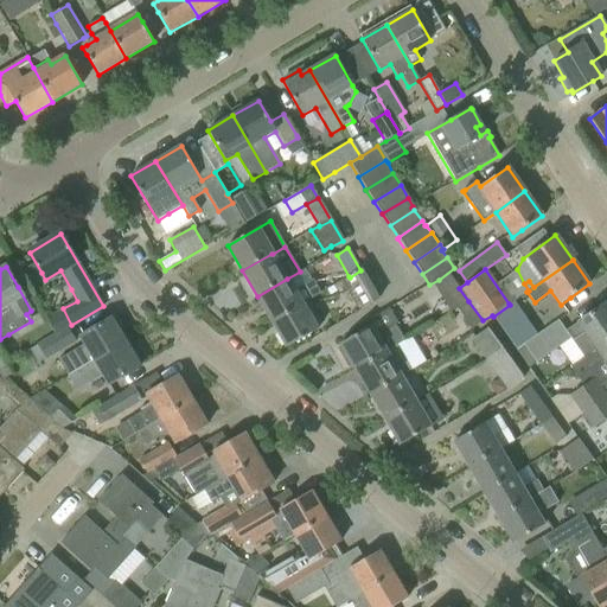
[(350,278),(349,276),(342,281),(358,311),(378,299),(374,292),(360,270),(350,278)]
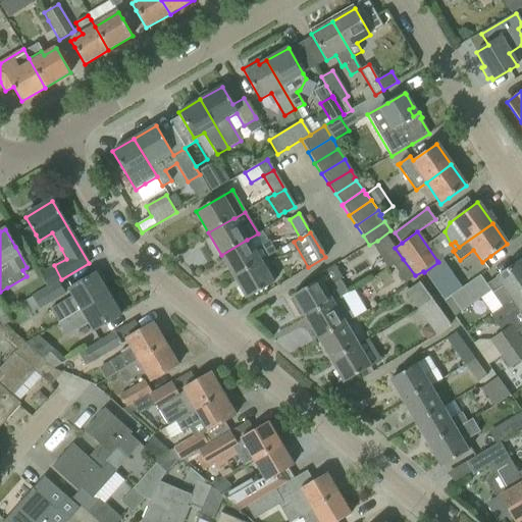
[(221,255),(235,276),(260,262),(259,261),(276,252),(269,240),(253,250),(247,240),(221,255)]
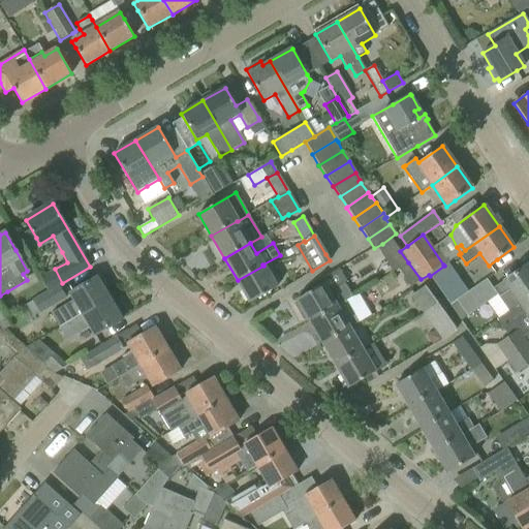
[(385,251),(398,269),(408,262),(400,251),(395,245),(385,251)]
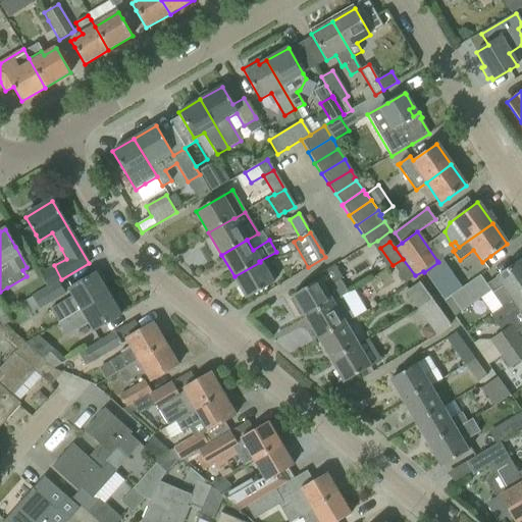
[(406,282),(415,275),(403,259),(393,265),(406,282)]
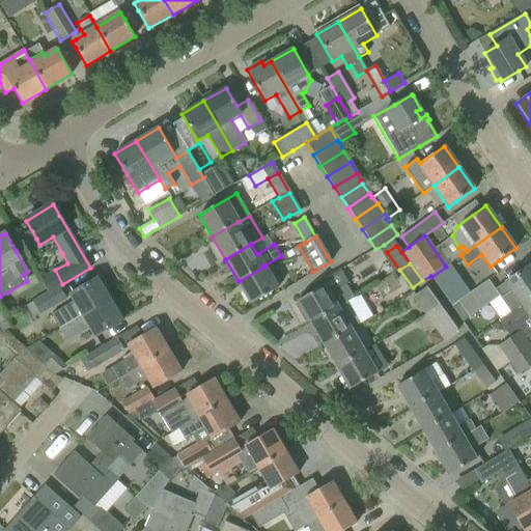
[(457,301),(457,302),(470,292),(449,263),(445,266),(446,267),(431,277),(451,305),(457,301)]
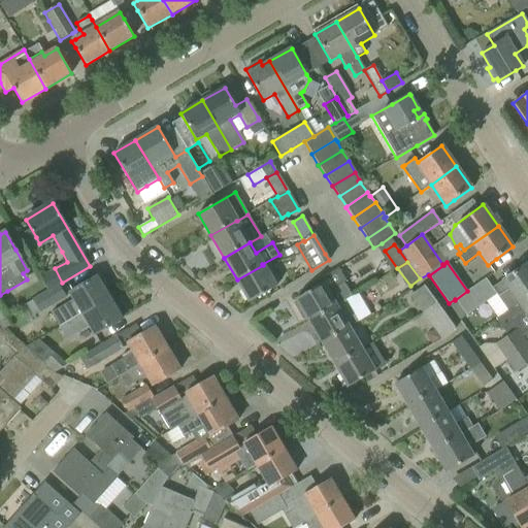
[(263,265),(237,279),(250,302),(275,287),(263,265)]
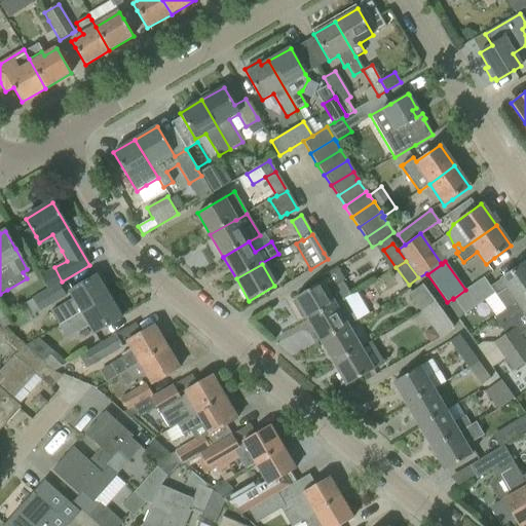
[(525,267),(523,264),(490,287),(505,309),(506,310),(525,296),(525,267)]
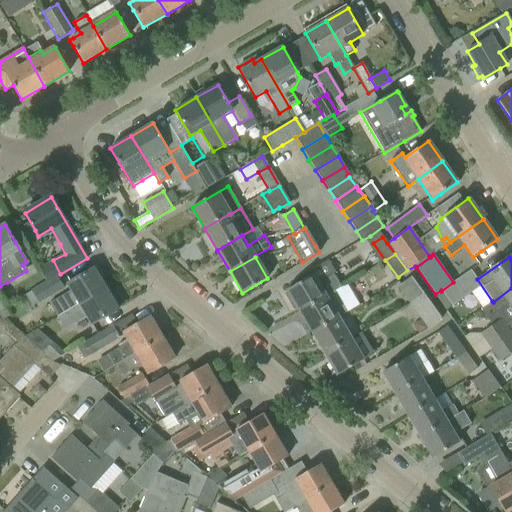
[(298,308),(300,312),(334,291),(341,287),(326,261),(310,271),(312,275),(287,289),(289,291),(284,294),(293,310),(298,308)]
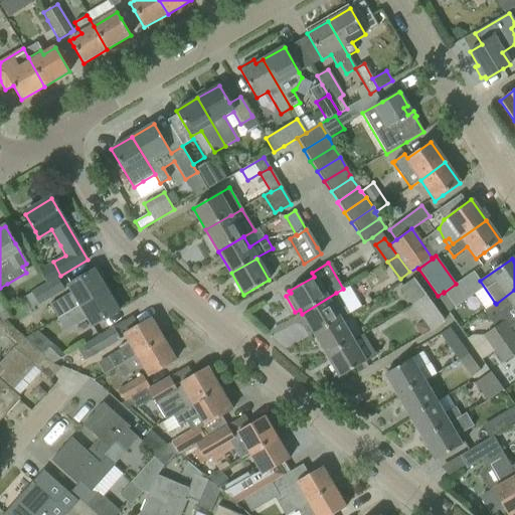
[(57,320),(107,290),(95,270),(77,280),(67,286),(73,295),(63,301),(52,308),(54,310),(52,311),(57,320)]
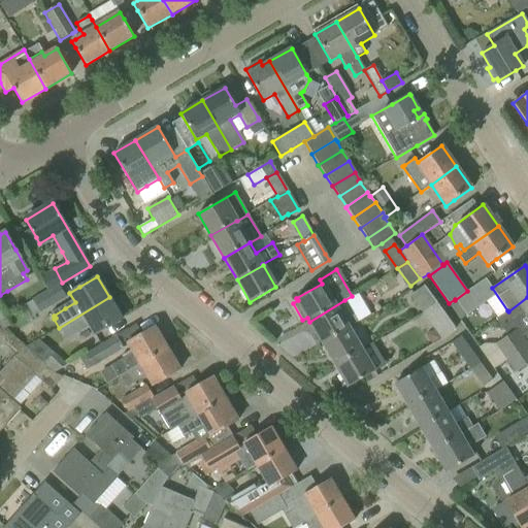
[(33,300),(40,312),(65,297),(58,285),(33,300)]
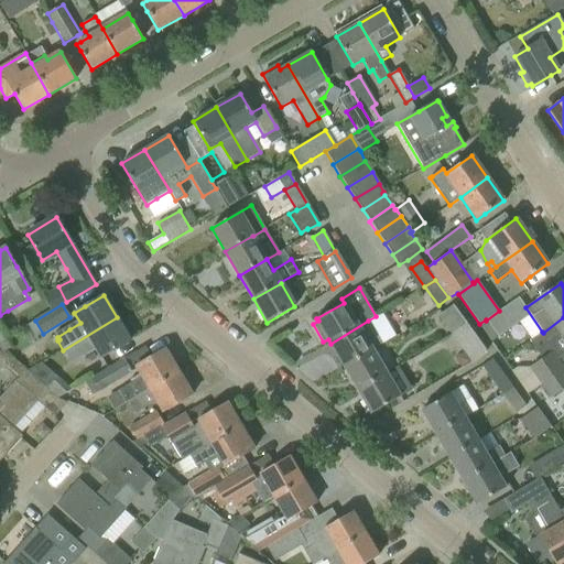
[(437,315),(451,334),(456,331),(467,323),(454,305),(437,315)]
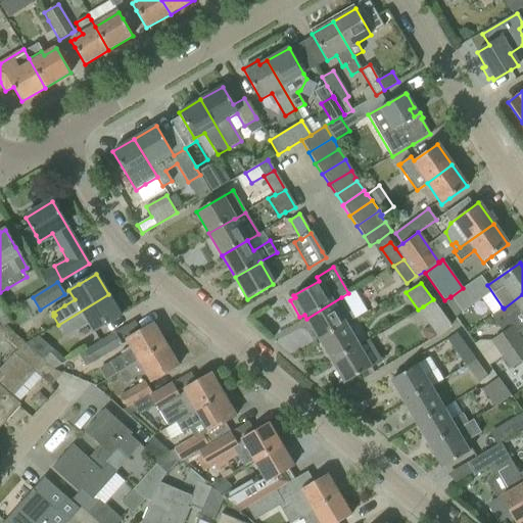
[(463,288),(450,297),(462,313),(474,304),(463,288)]
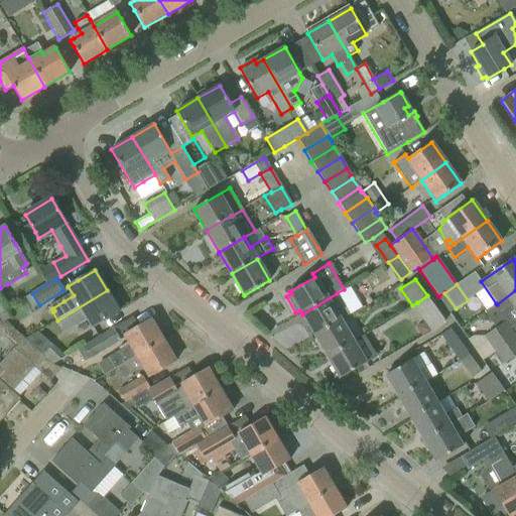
[(107,290),(57,320),(66,333),(88,318),(93,328),(119,311),(107,290)]
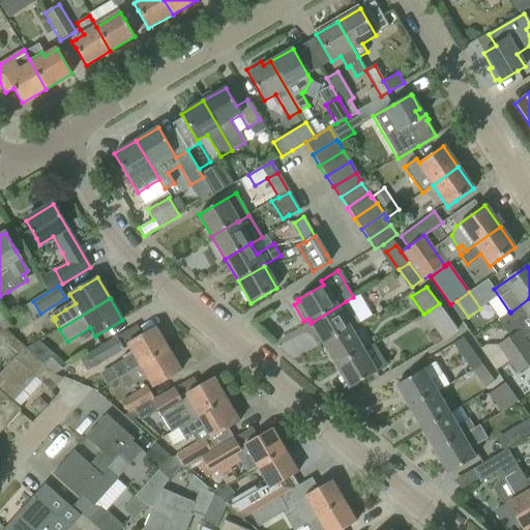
[(498,320),(509,337),(520,330),(524,336),(529,331),(529,298),(510,313),(509,312),(498,320)]
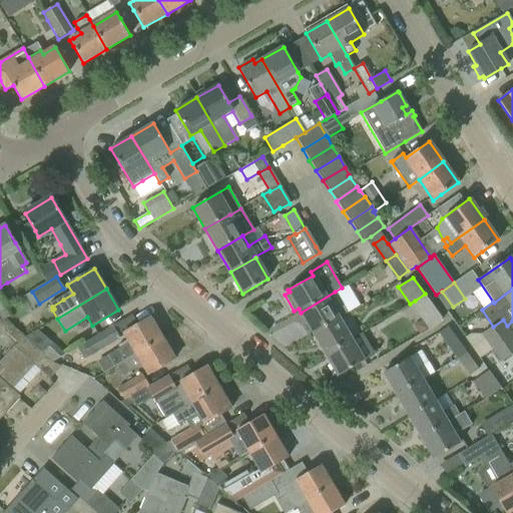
[(301,313),(314,334),(339,319),(338,318),(347,313),(335,292),(301,313)]
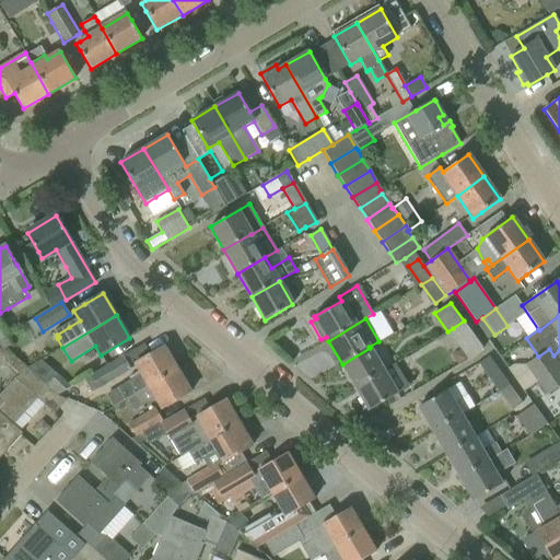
[(453,328),(447,331),(468,360),(483,349),(464,321),(453,328)]
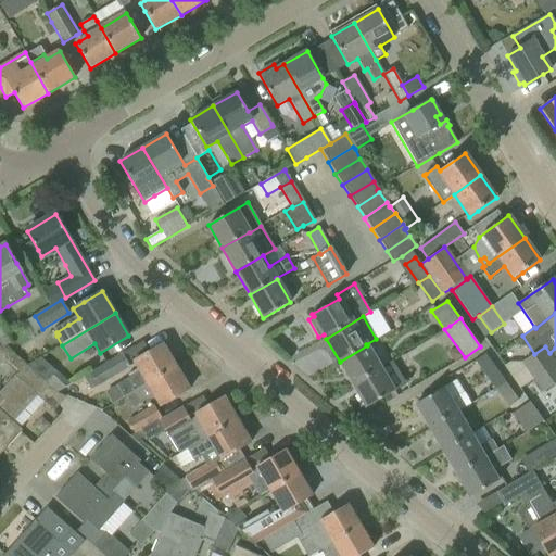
[(5,333),(0,337),(0,345),(1,349),(3,346),(3,348),(11,343),(5,333)]
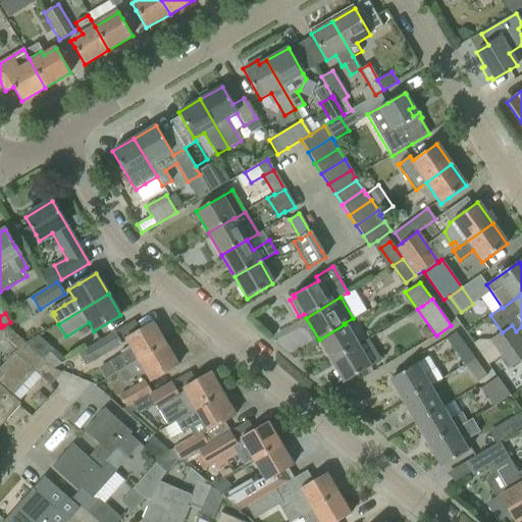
[(118,371),(118,372),(165,344),(153,323),(125,340),(129,346),(119,351),(121,354),(109,362),(116,373),(118,371)]
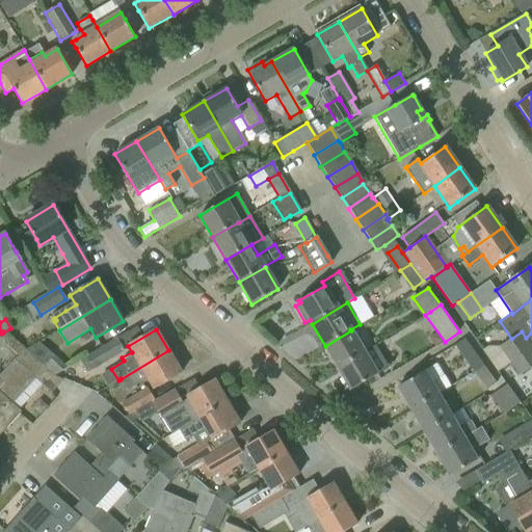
[(0,340),(1,340),(19,355),(24,349),(3,333),(3,331),(1,334),(0,330),(0,340)]
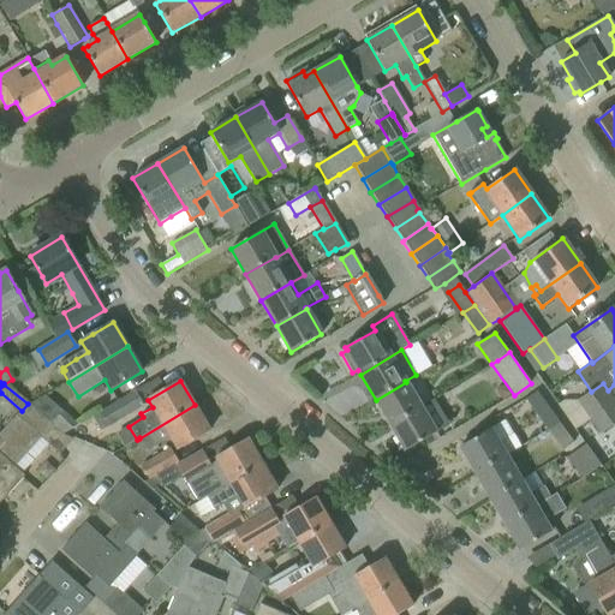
[(376,400),(390,425),(421,407),(406,382),(376,400)]
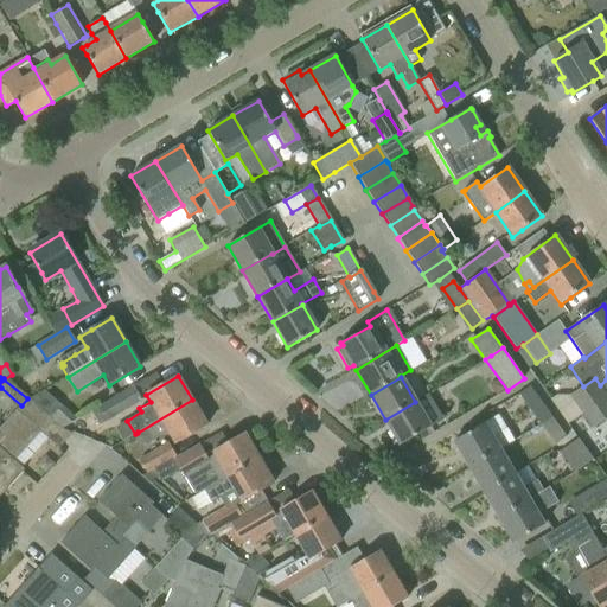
[(568,423),(583,414),(582,414),(606,396),(606,395),(600,385),(595,378),(583,387),(570,396),(574,401),(566,406),(557,394),(550,398),(558,410),(568,423)]
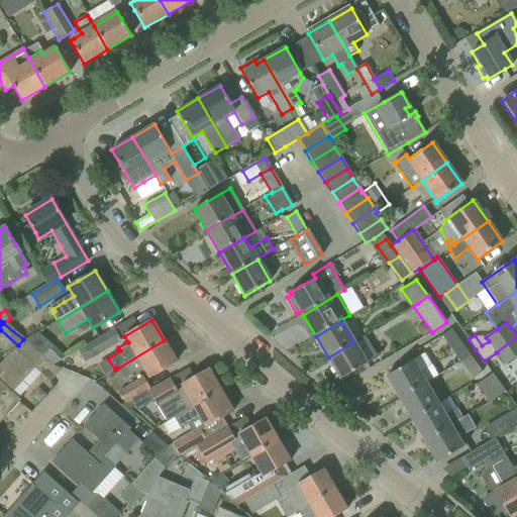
[(83,346),(91,358),(120,341),(113,329),(83,346)]
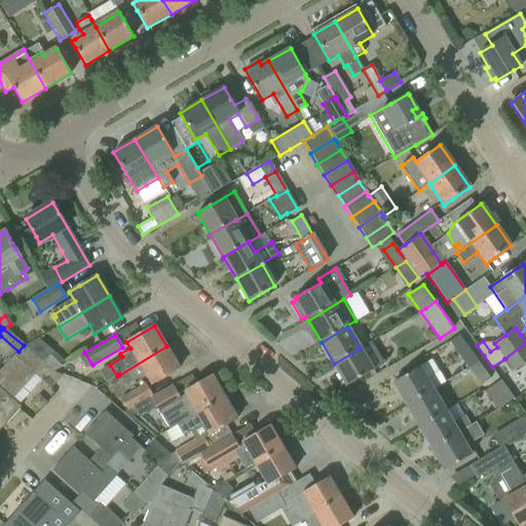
[(38,338),(25,346),(43,363),(45,364),(53,371),(66,364),(52,351),(38,338)]
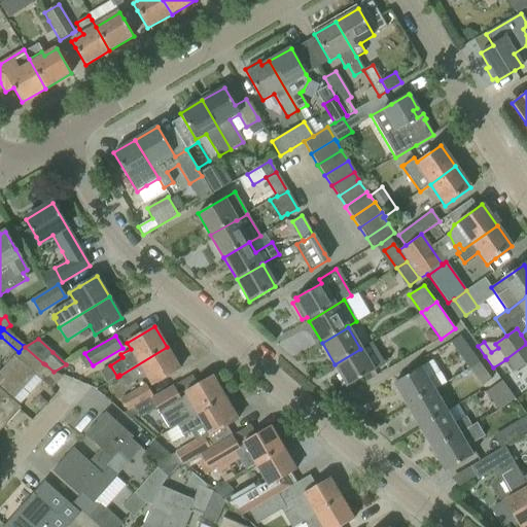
[(360,349),(335,364),(348,386),(385,364),(372,342),(360,349)]
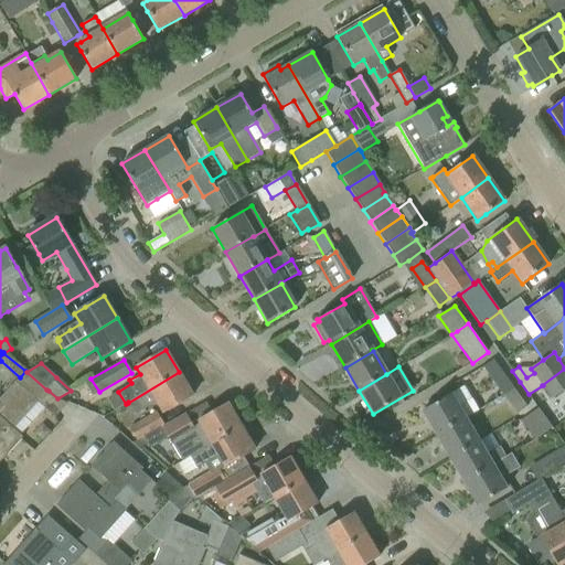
[(489,376),(503,395),(513,388),(499,369),(489,376)]
